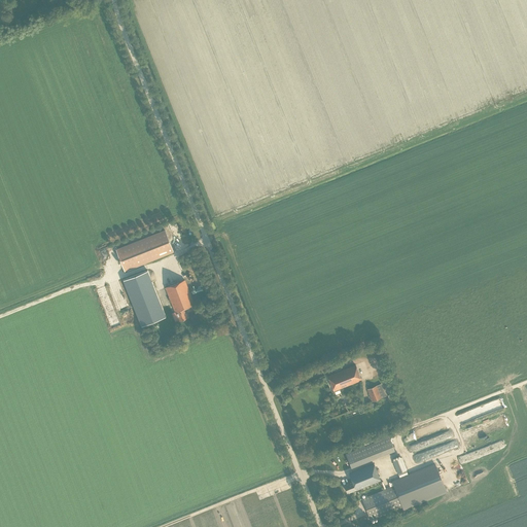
[(174,251),(171,244),(166,231),(117,250),(126,271),(174,251)]
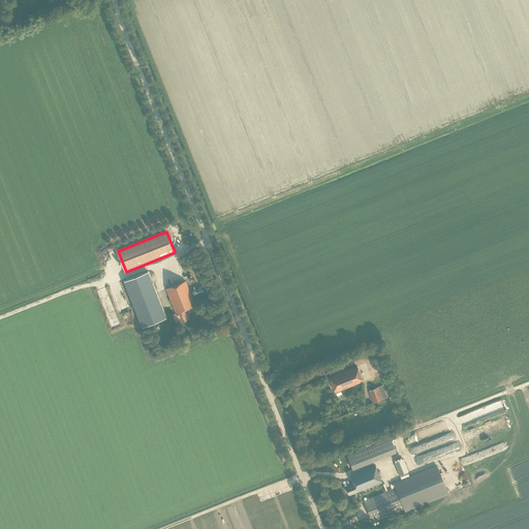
[(149,272),(95,292),(114,339),(166,318),(149,272)]
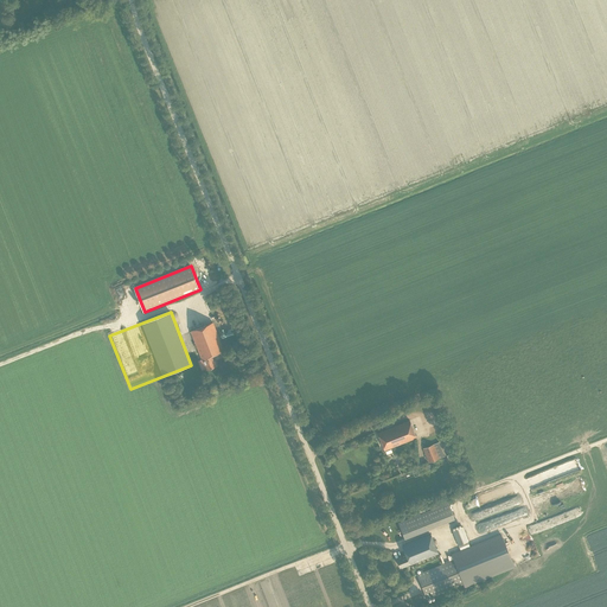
[(212,356),(224,351),(213,323),(191,331),(202,360),(203,360),(206,370),(217,366),(215,360),(213,360),(212,356)]
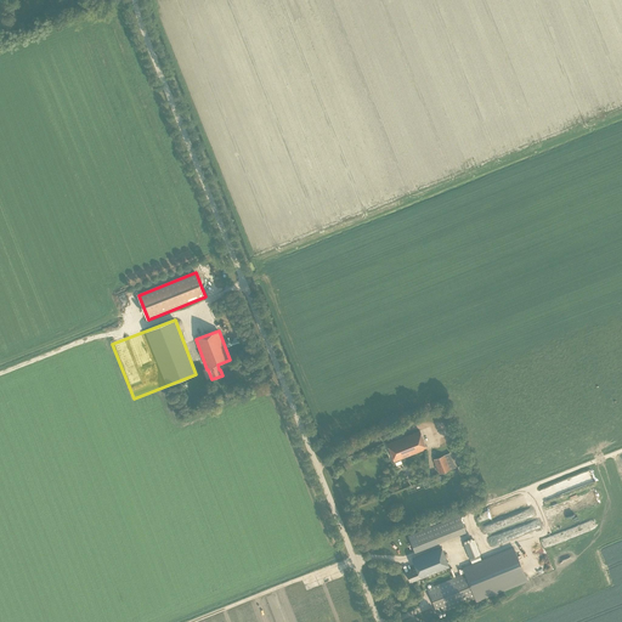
[(388,444),(394,462),(427,448),(420,431),(388,444)]
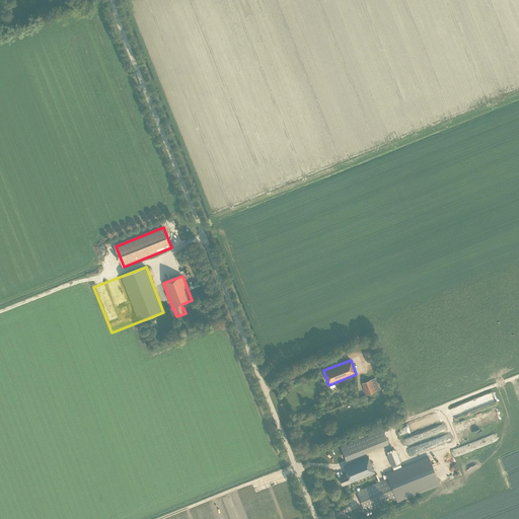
[(379,390),(375,379),(362,383),(367,395),(379,390)]
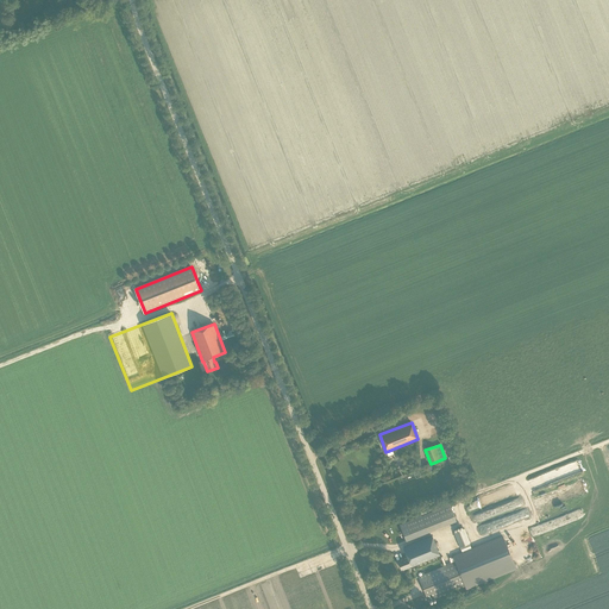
[(537,518),(571,506),(569,500),(534,510),(537,518)]
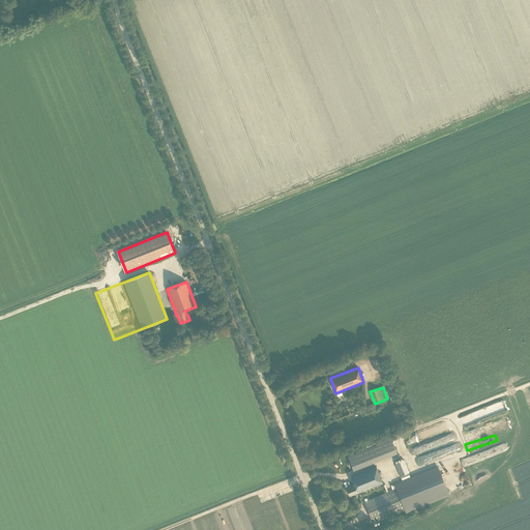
[(348,457),(354,471),(398,453),(391,439),(348,457)]
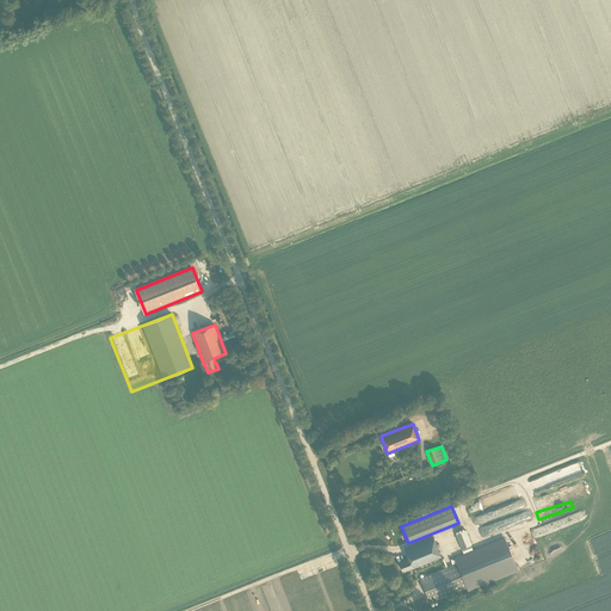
[(471,550),(473,550),(471,545),(466,530),(456,535),(462,549),(464,554),(471,550)]
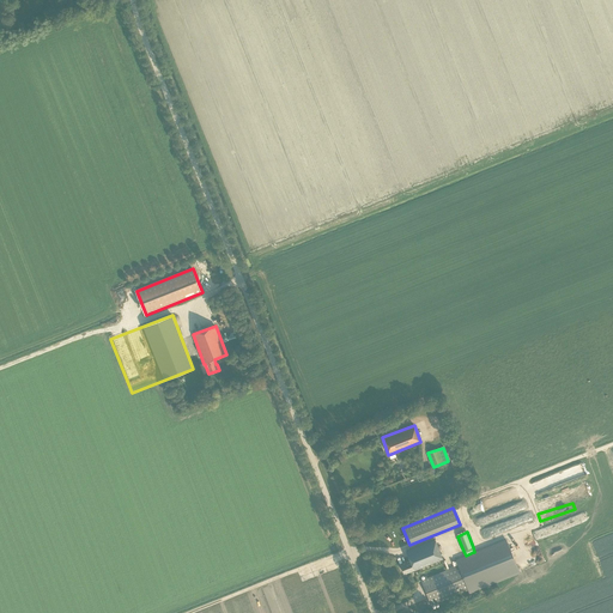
[(401,565),(405,575),(443,559),(435,539),(406,551),(411,562),(401,565)]
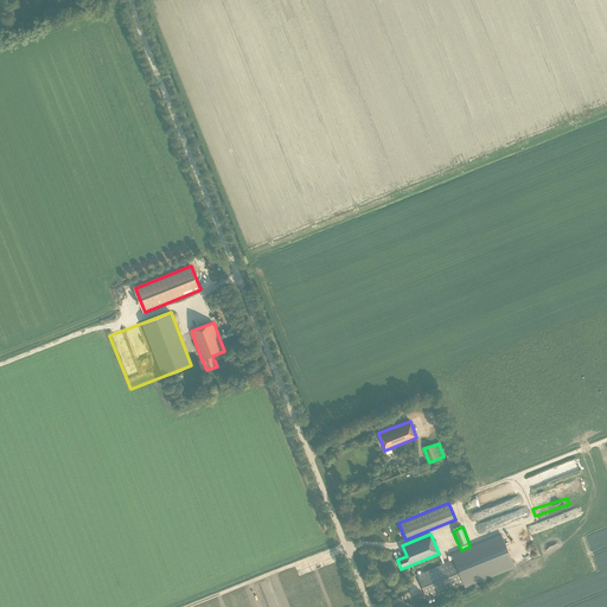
[(502,534),(470,547),(468,547),(461,550),(452,554),(454,560),(417,575),(427,599),(464,583),(465,587),(515,567),(502,534)]
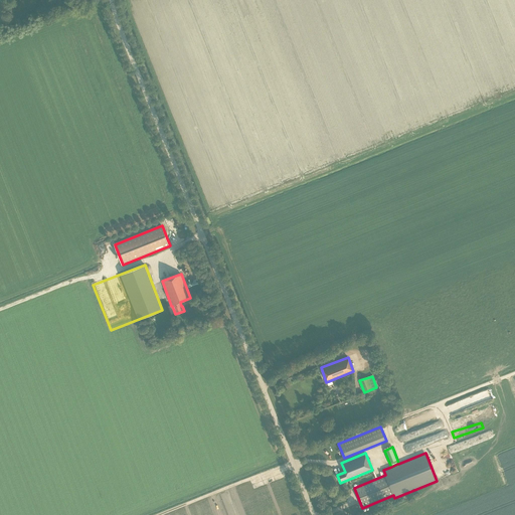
[(266,477),(266,473),(263,474),(265,482),(284,478),(283,473),(266,477)]
